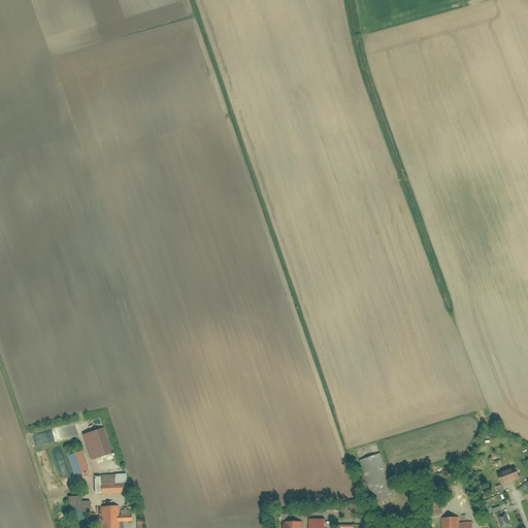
[(105,429),(85,435),(93,459),(112,453),(105,429)]
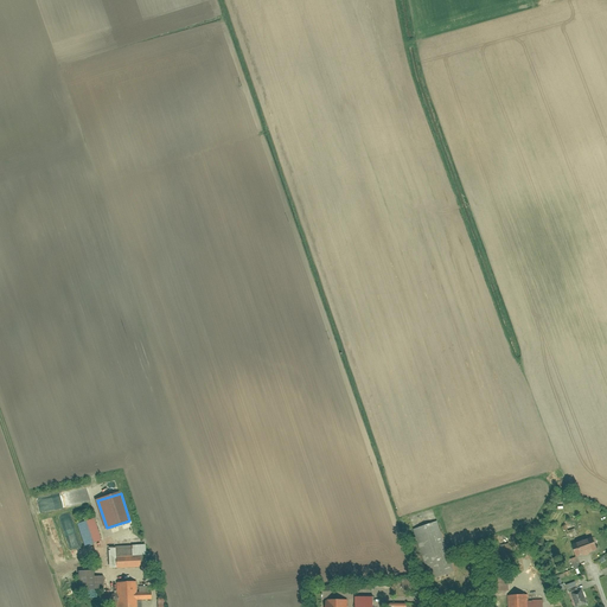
[(53,509),(69,506),(66,494),(53,497),(53,499),(43,502),(44,511),(52,510),(51,503),(55,502),(55,506),(53,506),(53,509)]
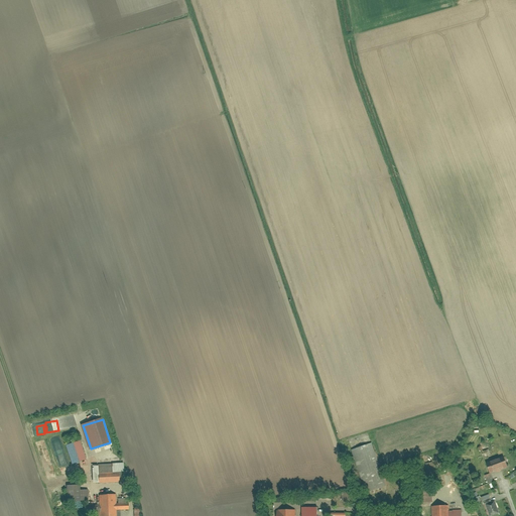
[(81,442),(66,447),(72,466),(87,462),(81,442)]
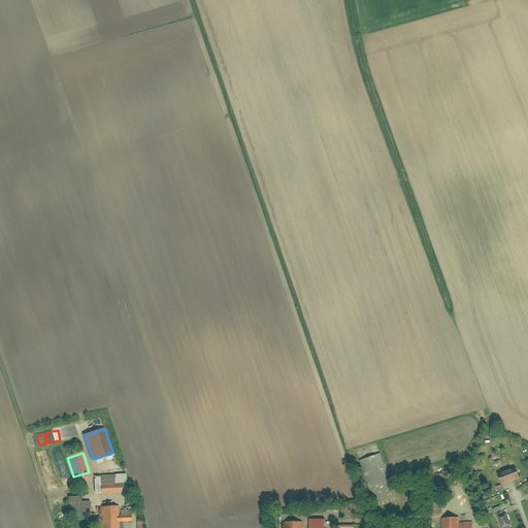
[(382,455),(361,461),(375,505),(396,498),(382,455)]
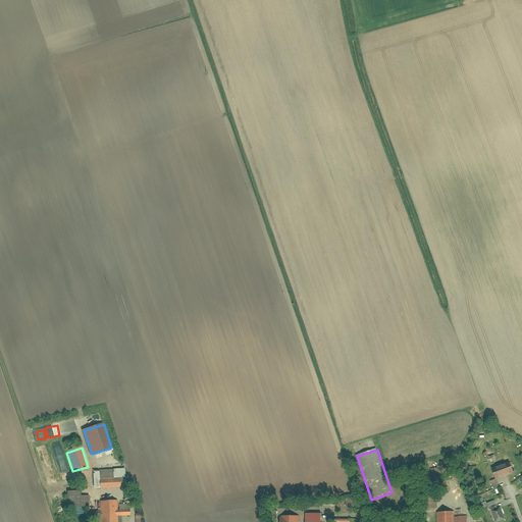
[(509,461),(490,467),(494,479),(514,472),(509,461)]
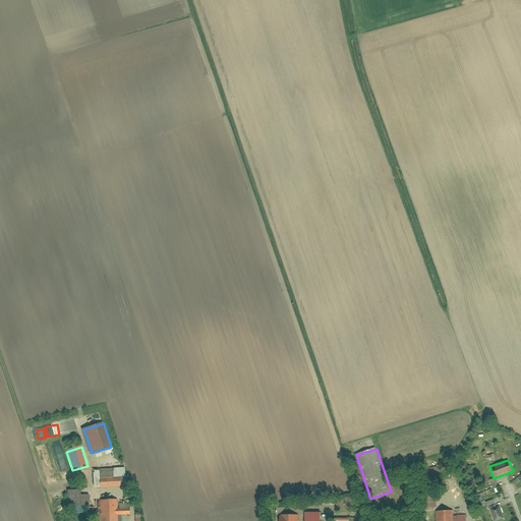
[(114,478),(100,479),(100,471),(93,471),(94,488),(121,487),(120,478),(126,478),(126,468),(114,468),(114,478)]
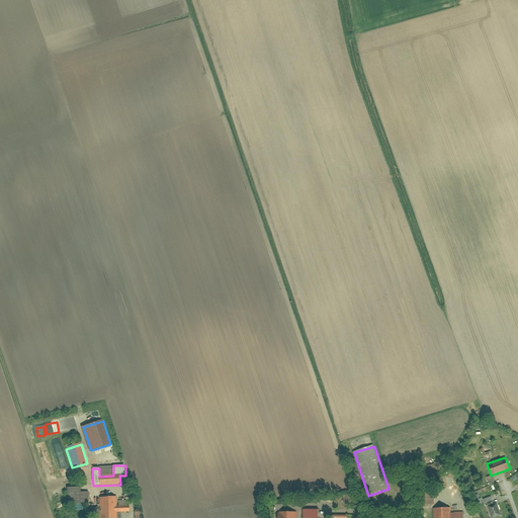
[(81,488),(68,489),(69,503),(90,503),(90,492),(81,493),(81,488)]
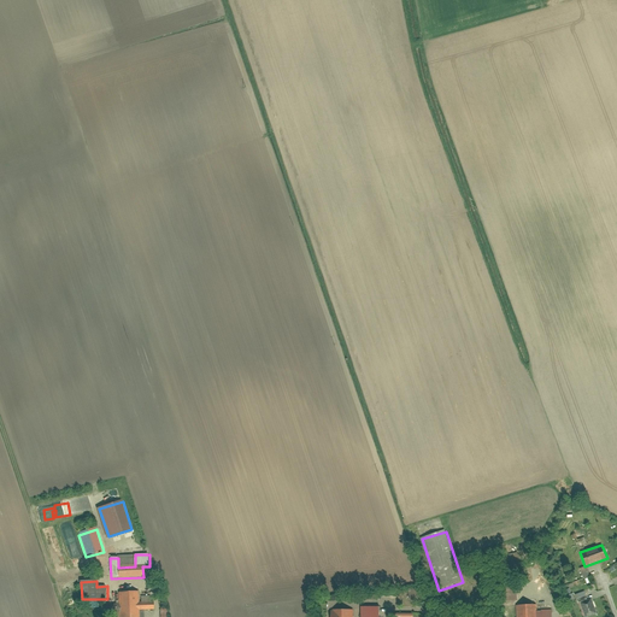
[(141,593),(118,593),(118,616),(141,616),(141,612),(152,612),(152,599),(141,600),(141,593)]
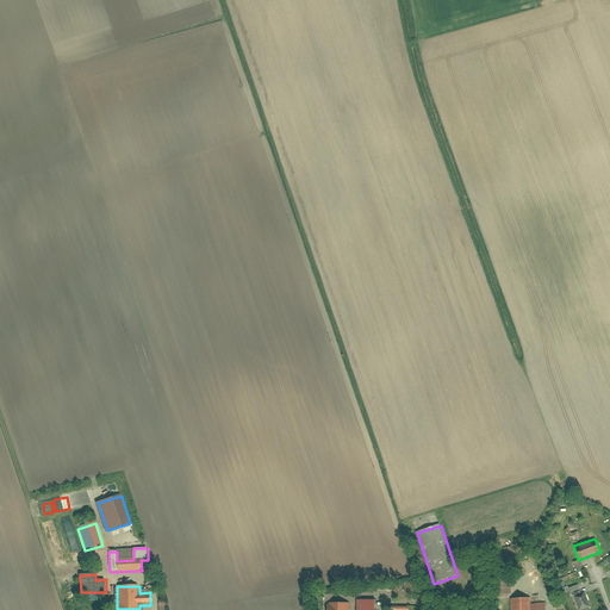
[(573,595),(578,609),(590,607),(584,591),(573,595)]
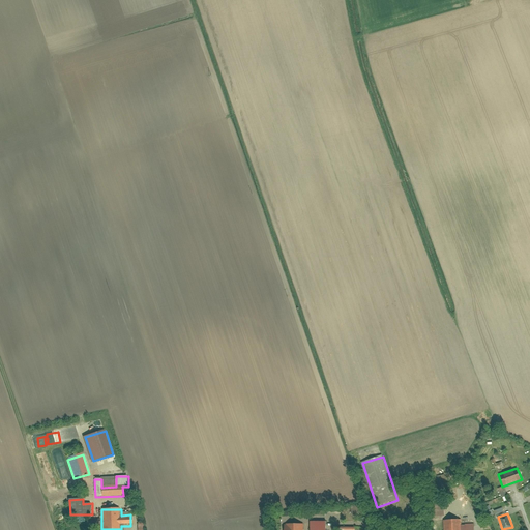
[(453,529),(453,521),(442,522),(442,529),(453,529)]
